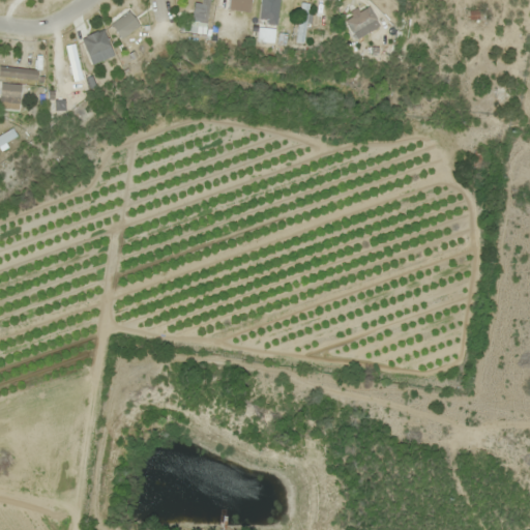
[(111,25),(121,38),(138,26),(127,12),(111,25)]
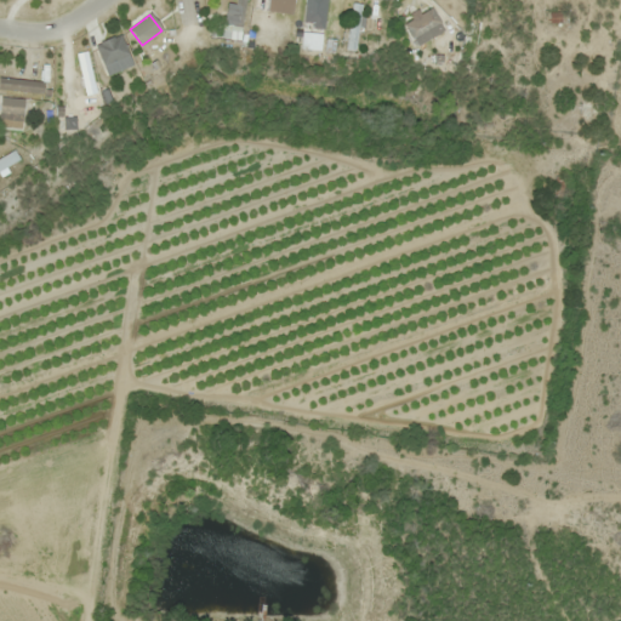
[(100,103),(86,52),(77,55),(89,106),(100,103)]
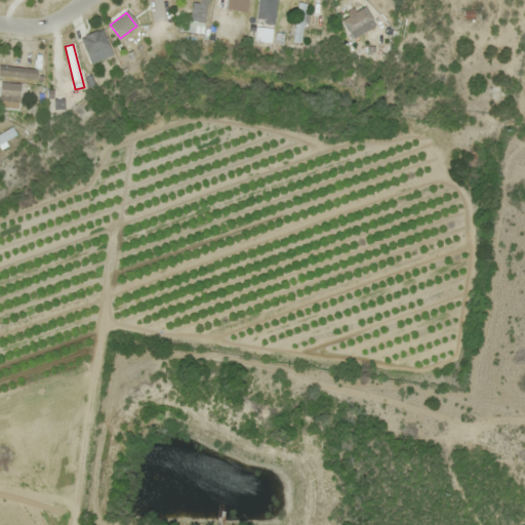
[(38,70),(0,65),(0,75),(37,80),(38,70)]
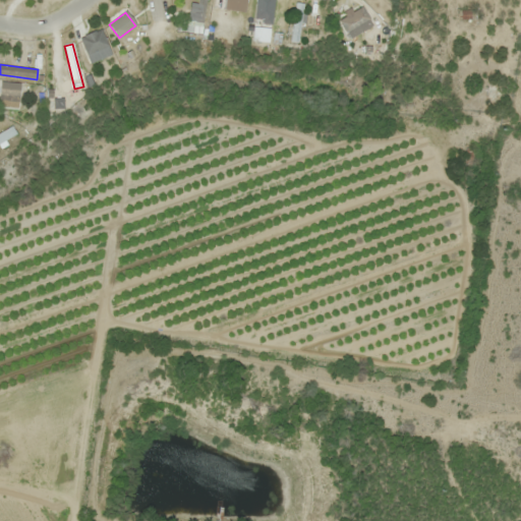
[(20,83),(0,81),(0,105),(19,107),(20,83)]
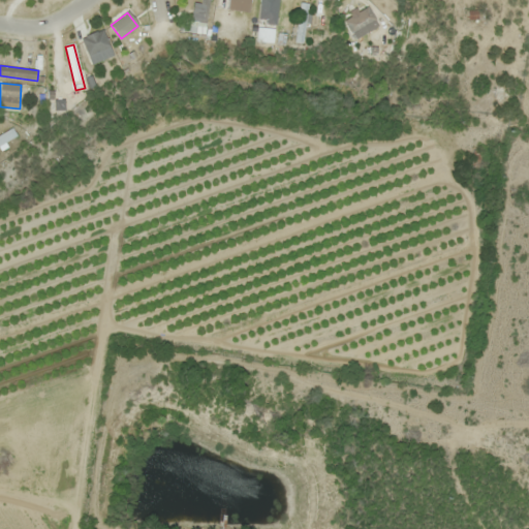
[(0,124),(0,134),(12,127),(7,119),(0,124)]
